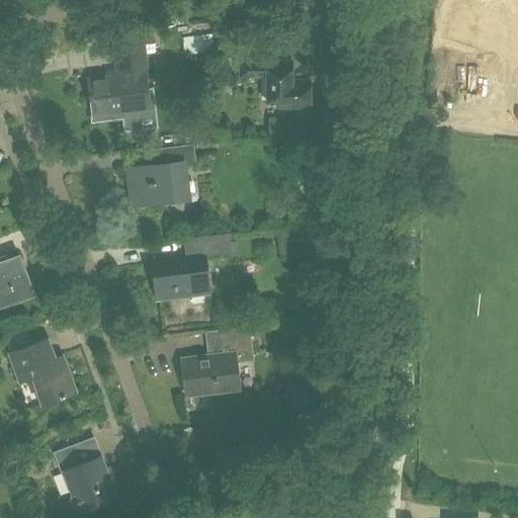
[(148,68),(145,45),(144,33),(135,34),(136,46),(113,49),(116,73),(88,76),(93,116),(141,110),(141,115),(152,114),(146,69),(148,68)]
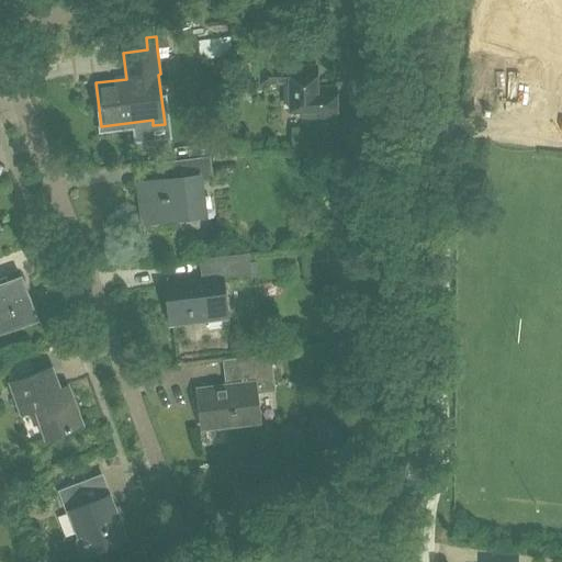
[(200,59),(200,58),(233,55),(231,36),(198,41),(200,59)]
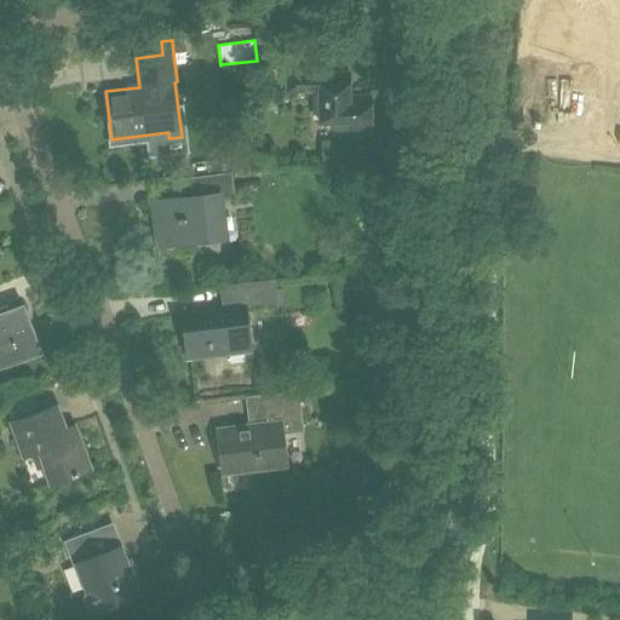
[(354,128),(371,128),(371,93),(349,93),(349,70),(311,70),(311,73),(287,73),(287,89),(320,89),(320,121),(354,120),(354,128)]
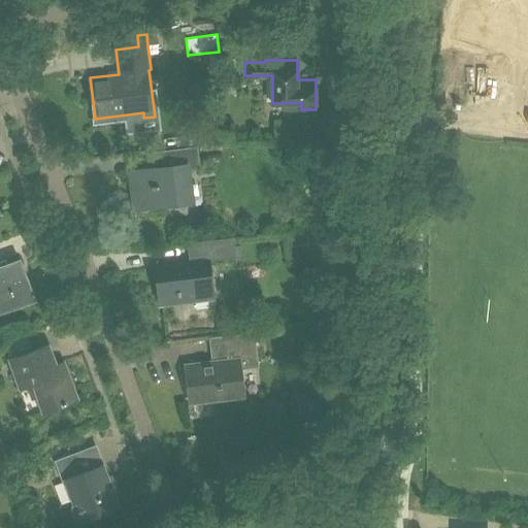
[(200,132),(192,133),(192,135),(193,143),(193,144),(201,143),(200,132)]
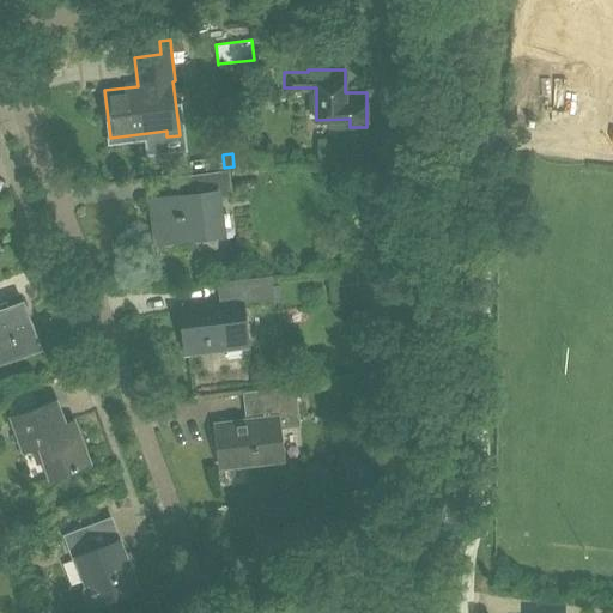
[(180,195),(152,199),(158,242),(192,237),(219,234),(216,212),(207,213),(205,199),(218,196),(232,195),(230,170),(177,176),(180,195)]
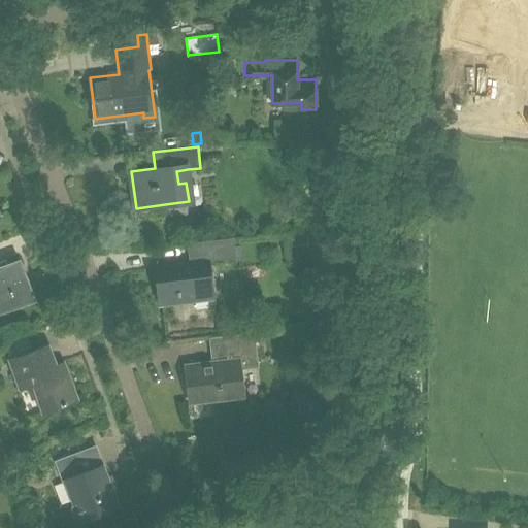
[(211,299),(207,261),(236,257),(234,237),(187,243),(189,263),(157,267),(162,305),(211,299)]
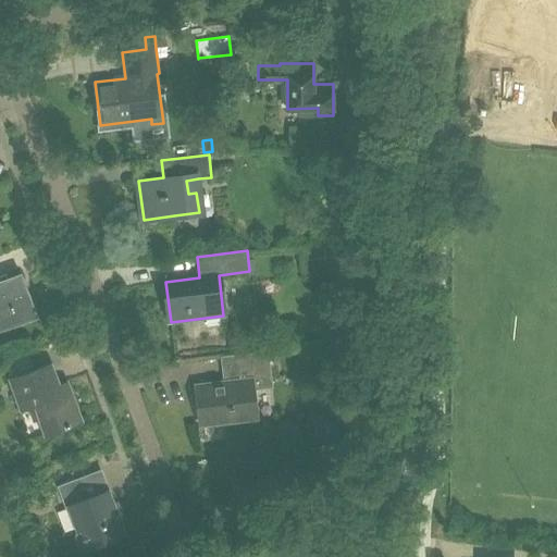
[(20,274),(0,281),(0,329),(36,316),(20,274)]
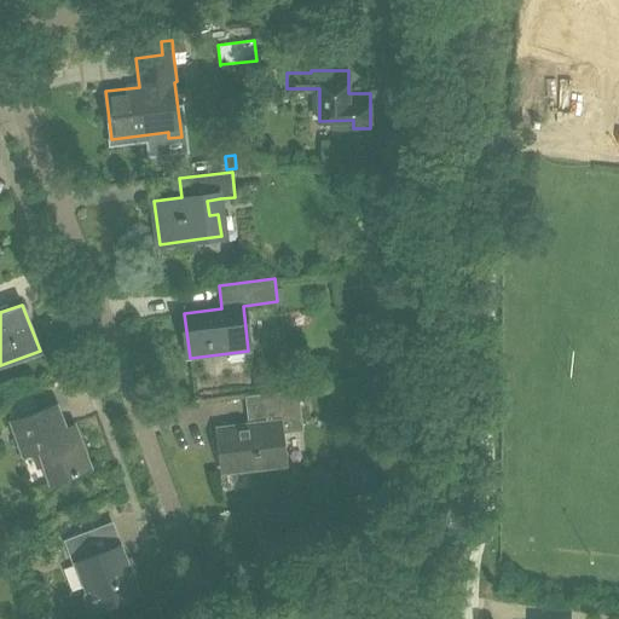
[(282,464),(279,433),(302,431),(300,401),(316,400),(314,387),(246,395),(248,423),(219,427),(225,473),(282,464)]
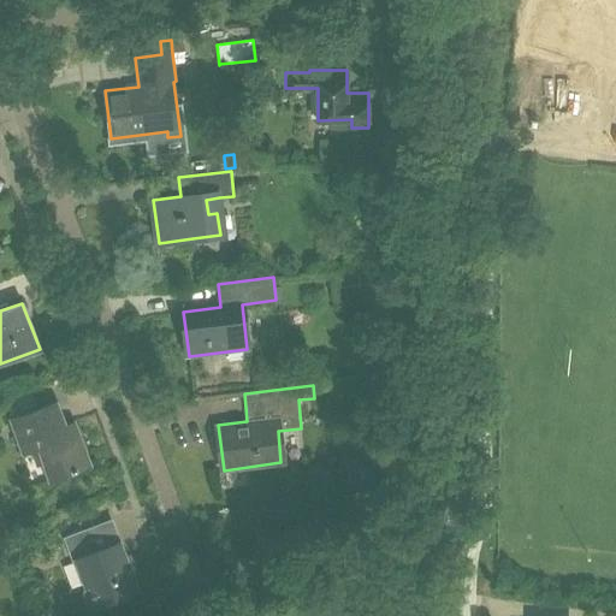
[(23,454),(35,449),(47,481),(90,466),(81,438),(72,442),(57,401),(10,419),(23,454)]
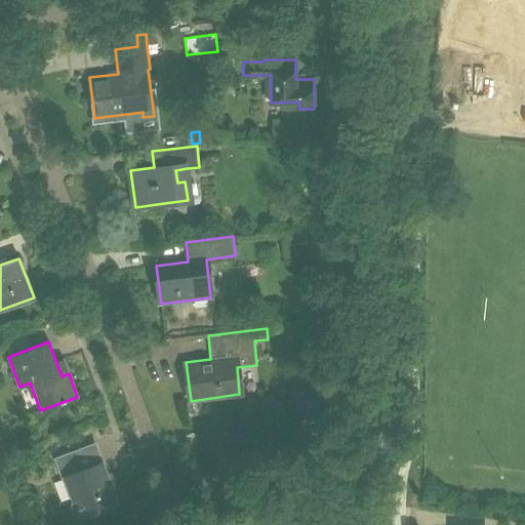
[(82,517),(117,503),(111,487),(114,486),(109,474),(106,475),(102,461),(82,469),(75,449),(54,457),(63,478),(67,476),(76,500),(73,501),(71,506),(74,514),(78,515),(81,514),(82,517)]
